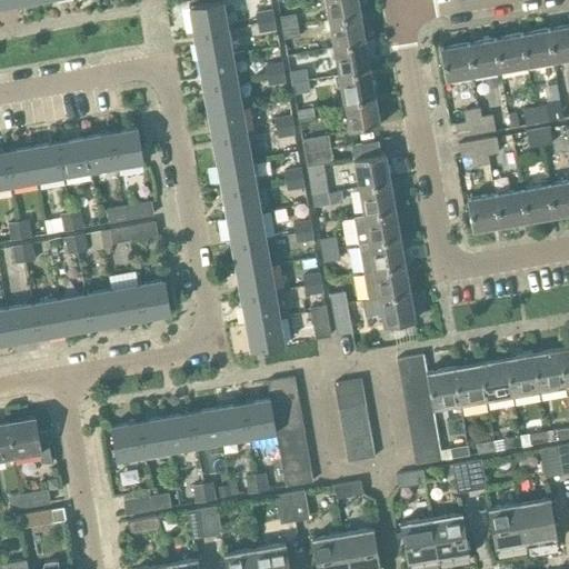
[(193,32),(227,27),(221,0),(189,7),(193,32)]
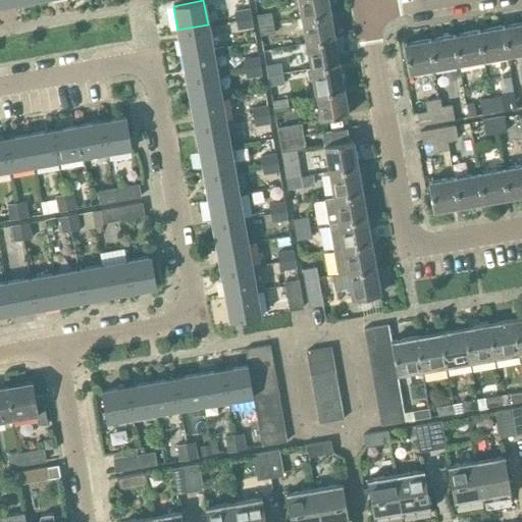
[(298,0),(301,16),(329,11),(327,0),(298,0)]
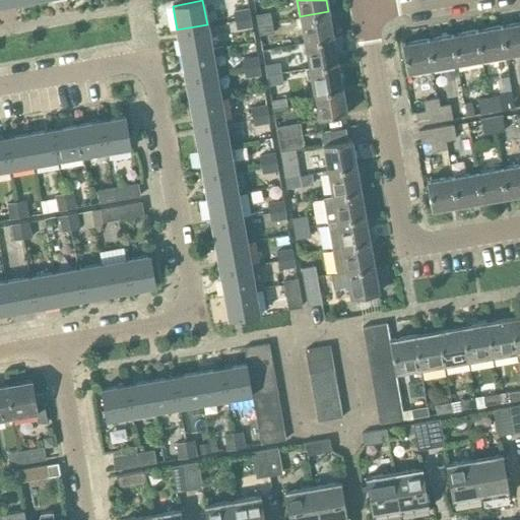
[(250,8),(234,11),(235,19),(251,16),(250,8)]
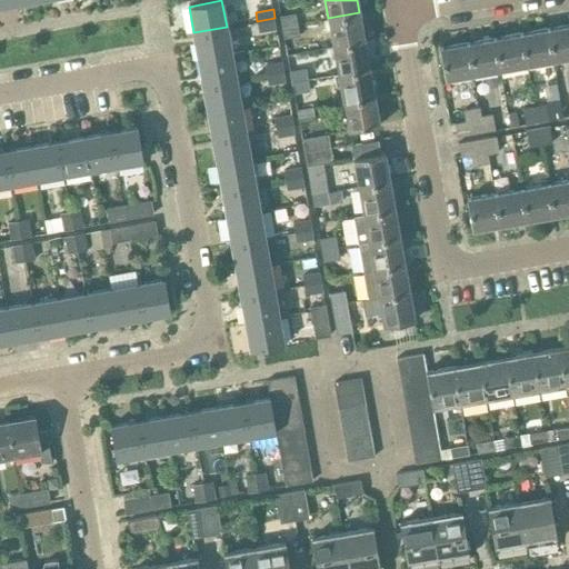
[(328,18),(333,46),(365,40),(359,12),(328,18)]
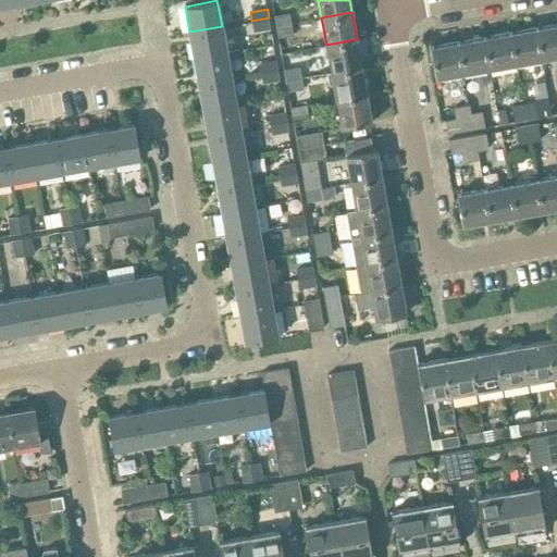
[(291,13),(274,15),(275,25),(292,23),(291,13)]
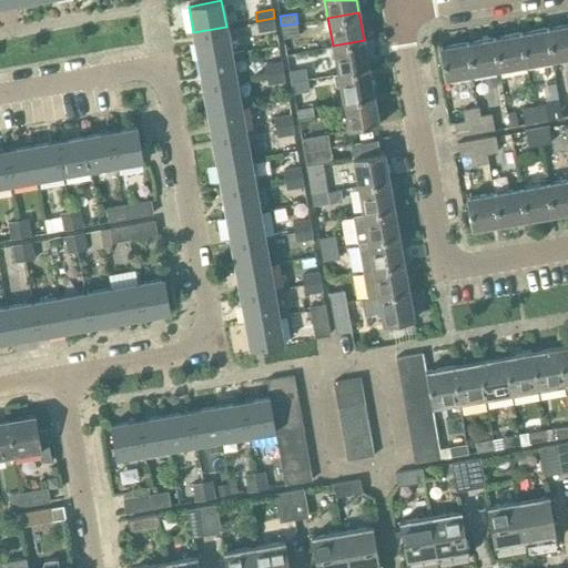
[(259,33),(276,30),(274,18),(256,21),(259,33)]
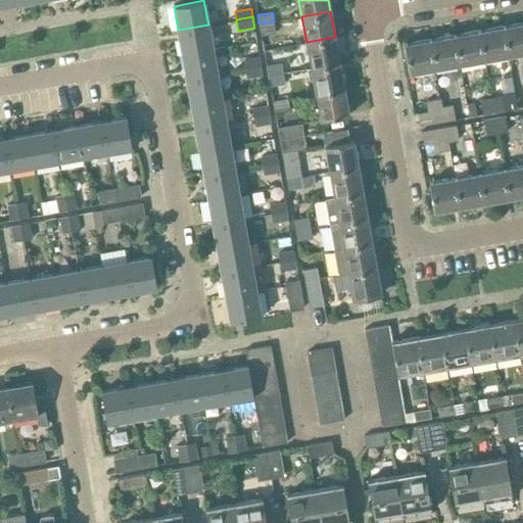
[(260,36),(276,34),(274,21),(258,24),(260,36)]
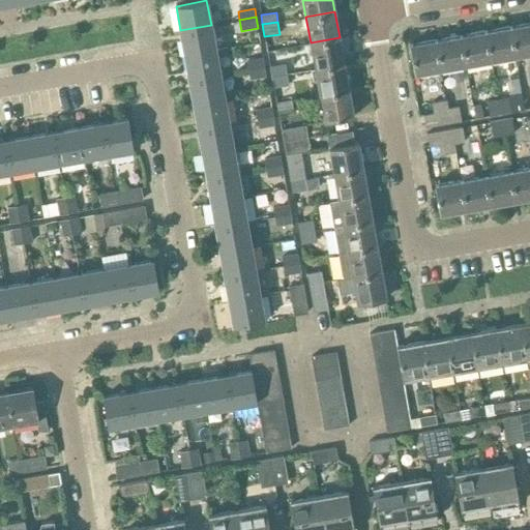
[(529,22),(509,26),(516,55),(529,52),(529,22)]
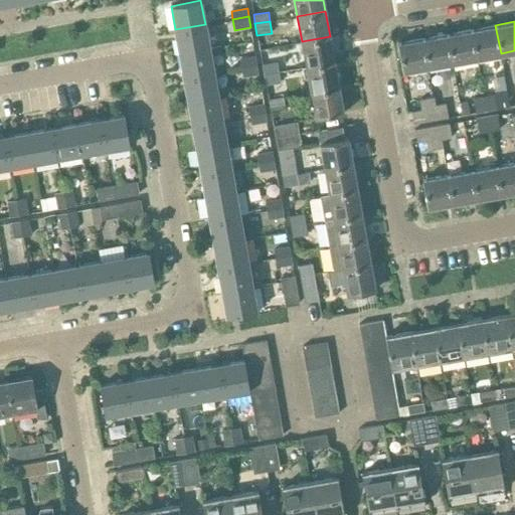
[(209,48),(205,24),(175,29),(179,53),(209,48)]
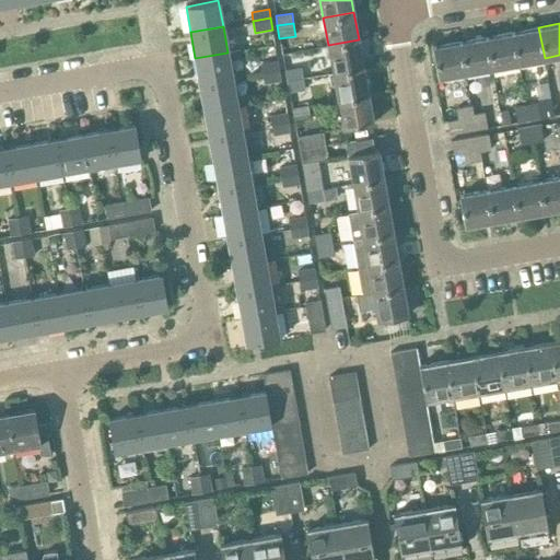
[(538,27),(513,33),(518,63),(545,58),(538,27)]
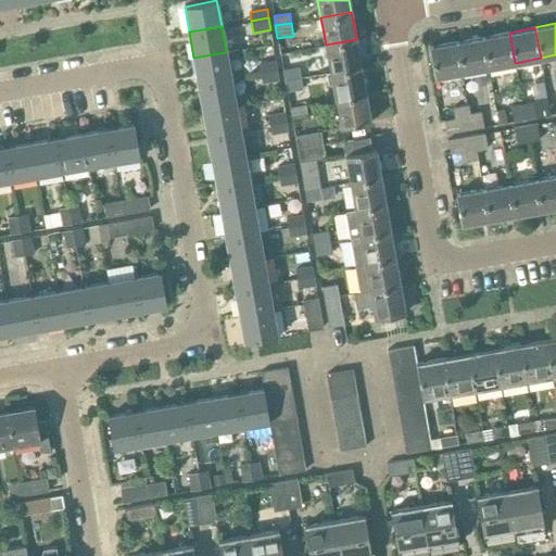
[(509,33),(482,37),(488,67),(515,63),(509,33)]
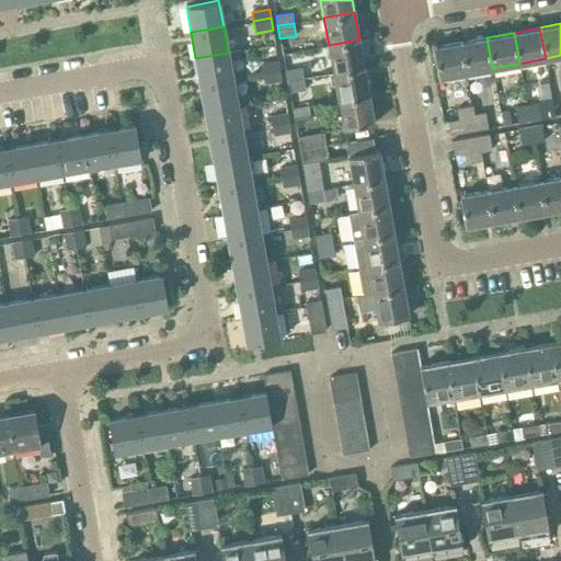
[(487,37),(460,42),(467,72),(492,68),(487,37)]
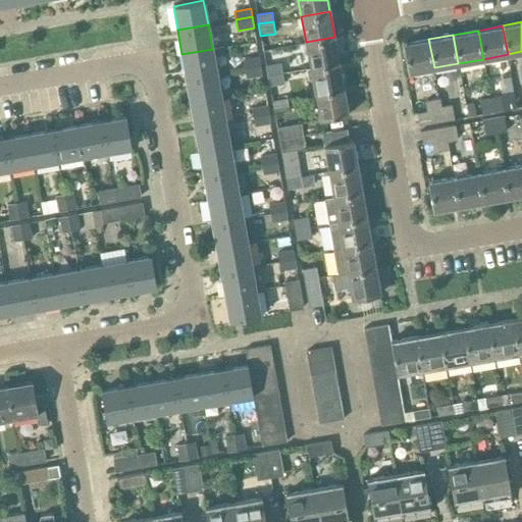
[(306,42),(310,67),(338,62),(334,37),(306,42)]
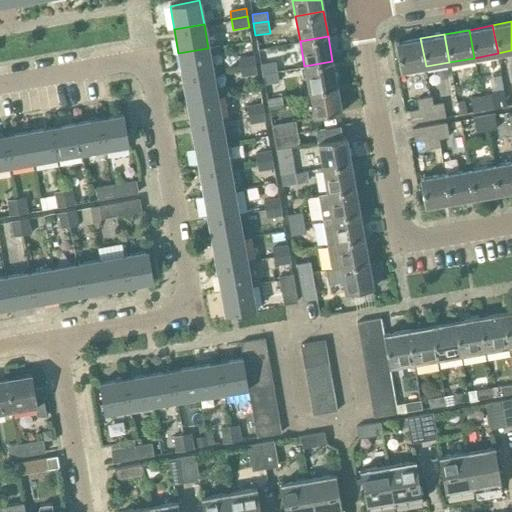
[(426,66),(420,38),(396,43),(401,71),(426,66)]
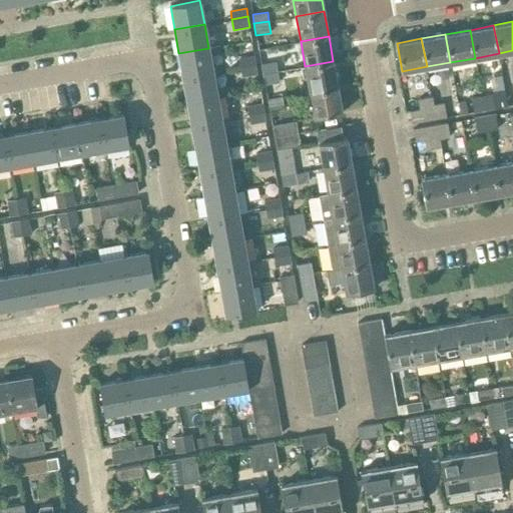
[(178,53),(183,76),(212,71),(208,48),(178,53)]
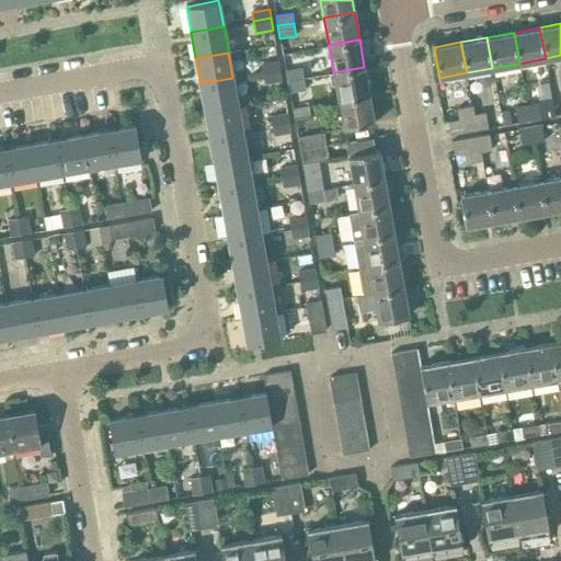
[(277,60),(261,64),(262,72),(279,69),(277,60)]
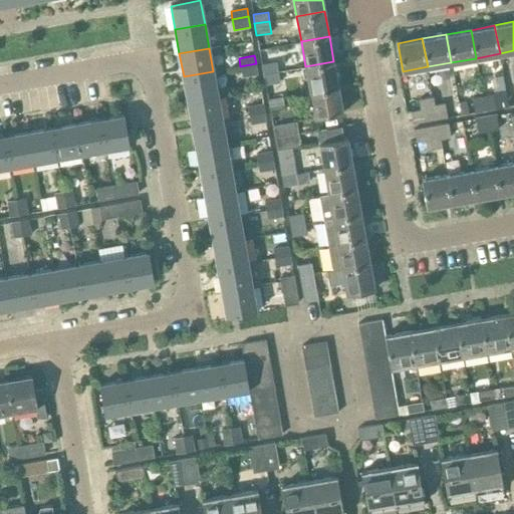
[(277,61),(262,64),(264,74),(278,71),(277,61)]
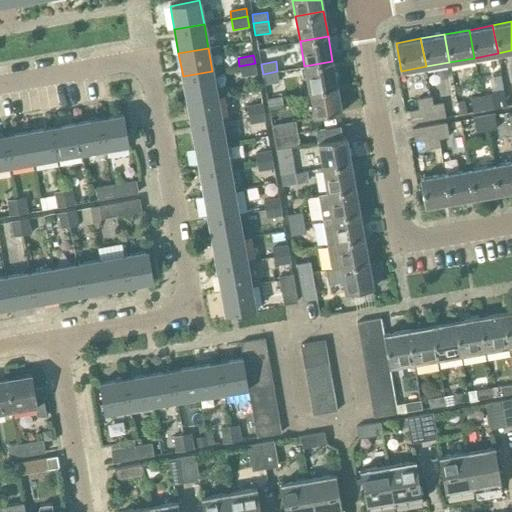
[(337,86),(332,61),(304,66),(309,91),(337,86)]
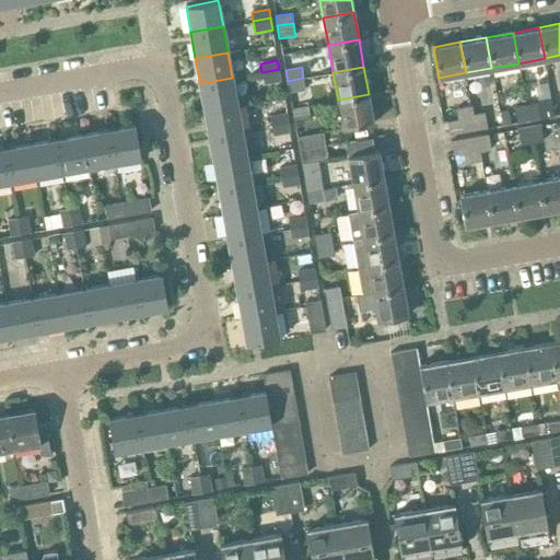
[(265,84),(281,81),(279,69),(261,72),(265,84)]
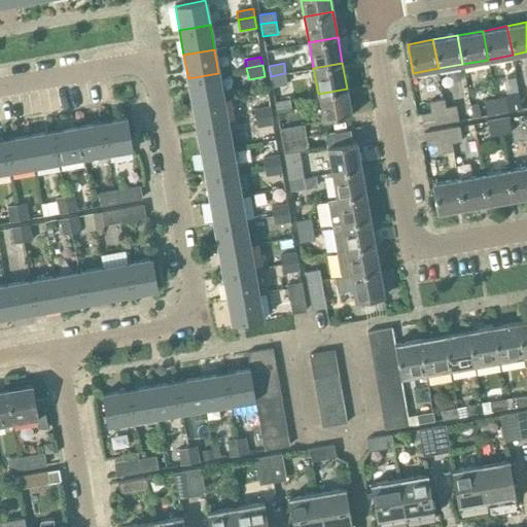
[(188,78),(192,103),(222,98),(218,73),(188,78)]
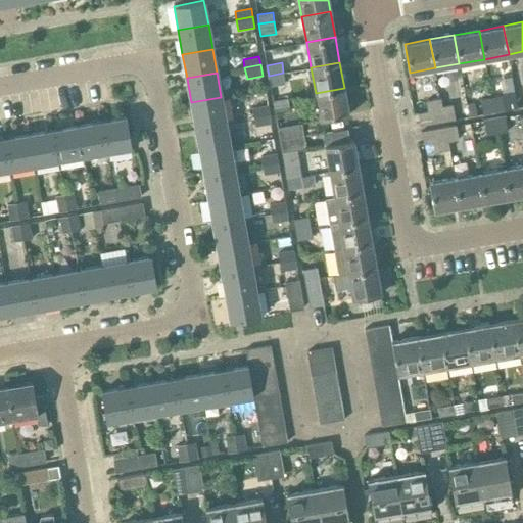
[(271,86),(285,84),(283,73),(269,76),(271,86)]
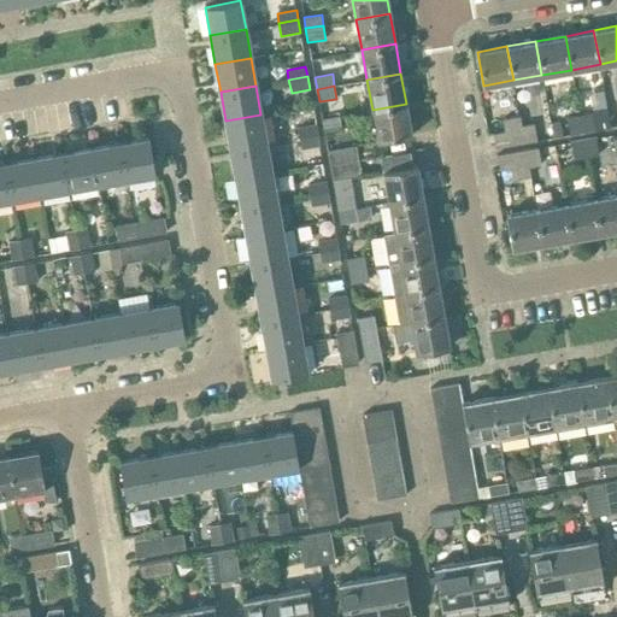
[(406,104),(372,110),(377,141),(411,135),(406,104)]
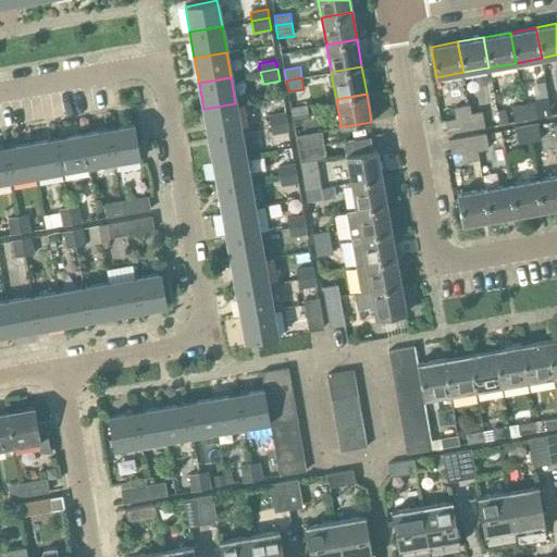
[(537,118),(534,102),(523,104),(525,120),(537,118)]
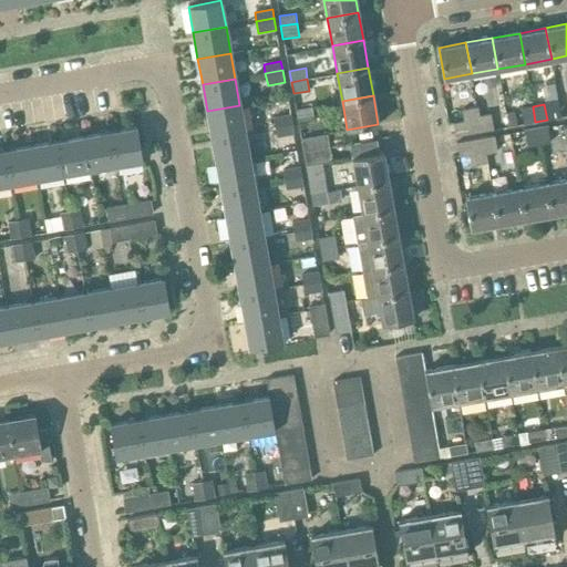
[(207,111),(212,137),(245,132),(239,105),(207,111)]
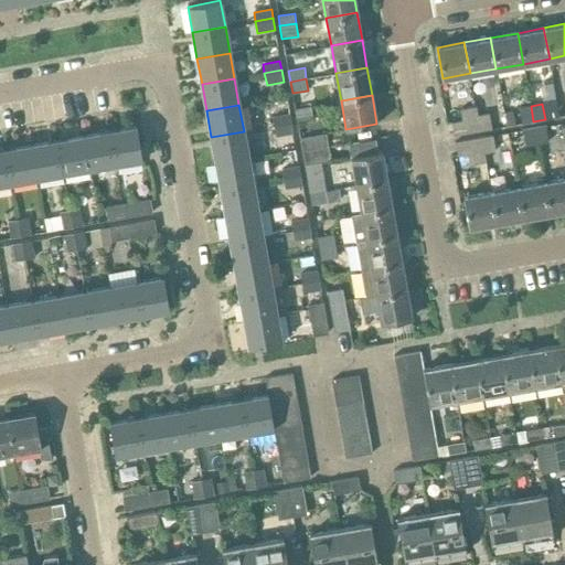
[(313,118),(311,106),(294,109),(296,121),(313,118)]
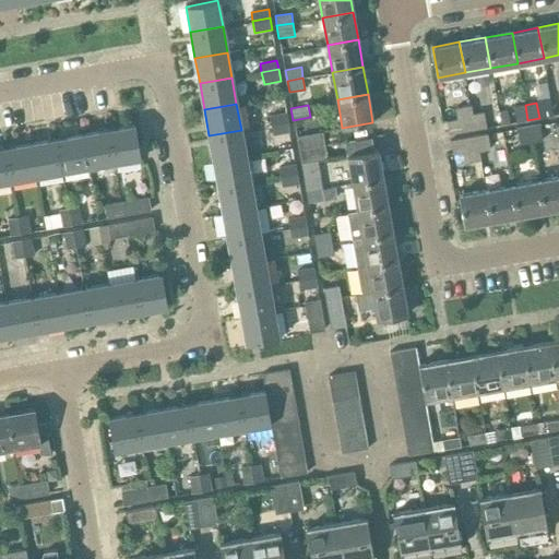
[(475,129),(472,114),(471,105),(455,107),(458,119),(447,120),(449,133),(475,129)]
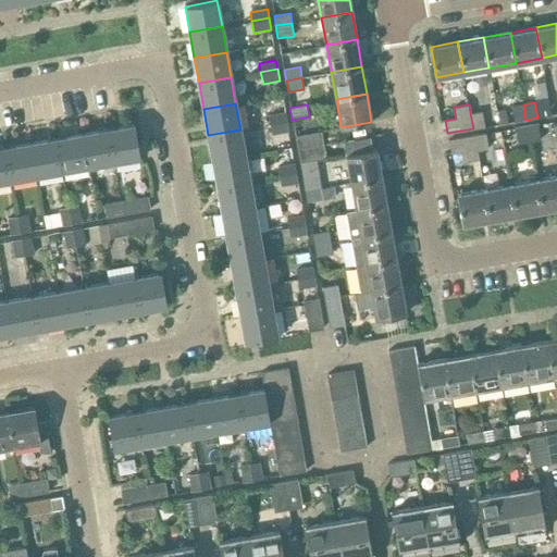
[(511,107),(514,123),(525,120),(523,104),(511,107)]
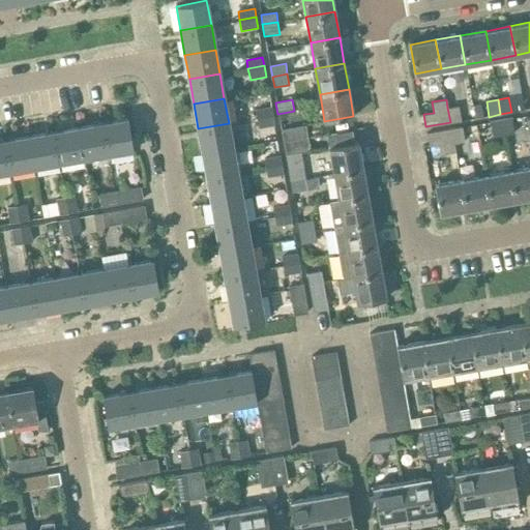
[(483,117),(480,104),(472,106),(475,119),(483,117)]
